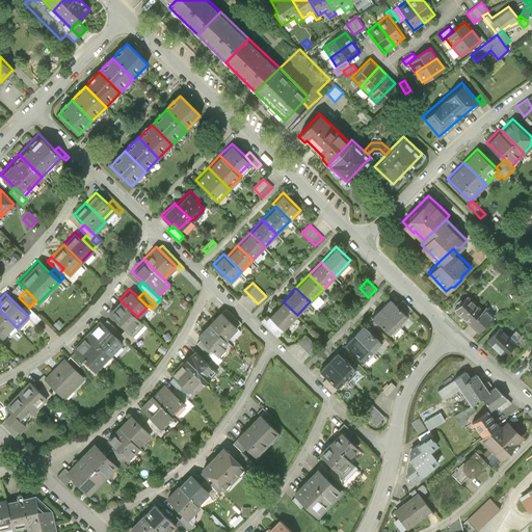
[(481,309),(468,296),(454,310),(478,333),(497,314),(486,304),(481,309)]
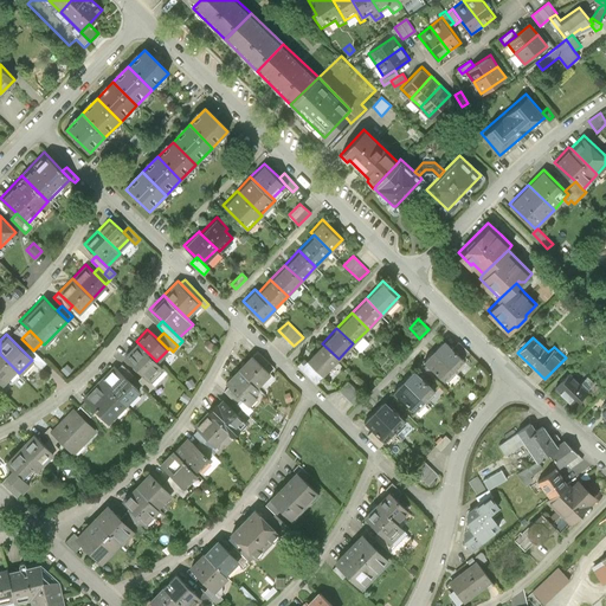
[(453,347),(445,339),(434,349),(455,369),(465,359),(464,358),(453,347)]
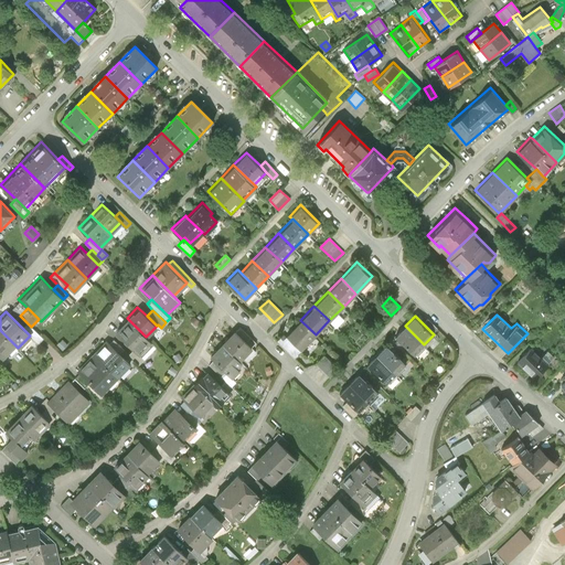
[(146,337),(127,318),(115,330),(134,349),(140,355),(152,344),(146,337)]
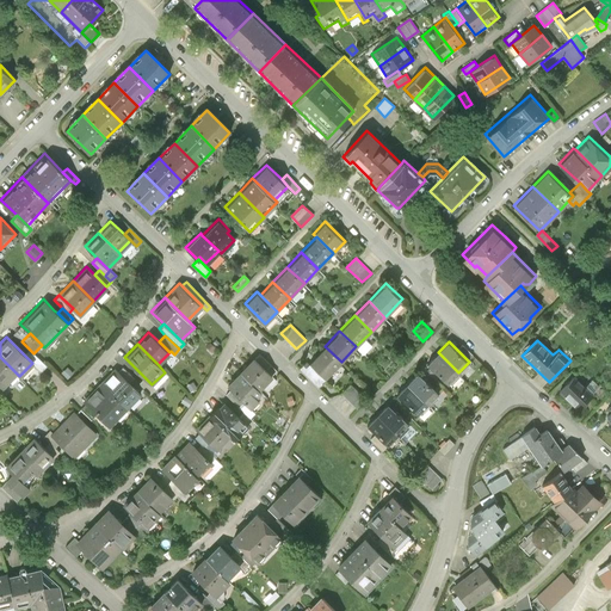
[(462,344),(457,350),(468,360),(473,355),(462,344)]
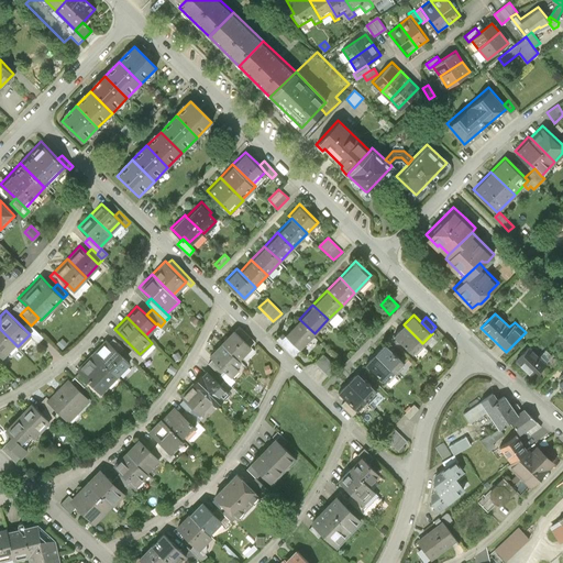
[(300,348),(315,333),(299,319),(285,333),(300,348)]
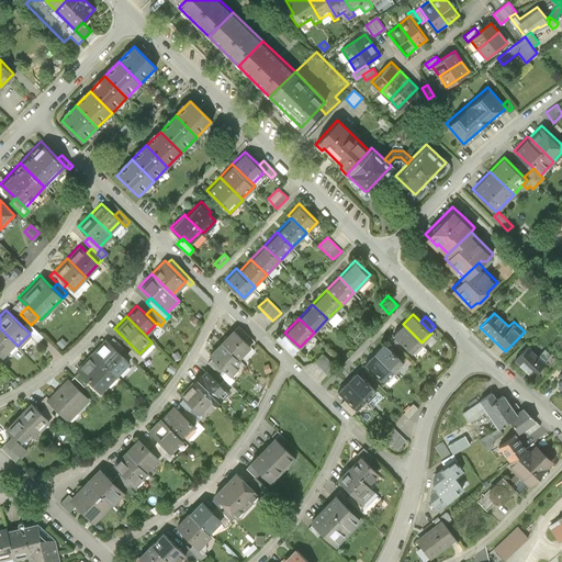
[(26,321),(22,326),(30,334),(37,341),(43,337),(31,325),(26,321)]
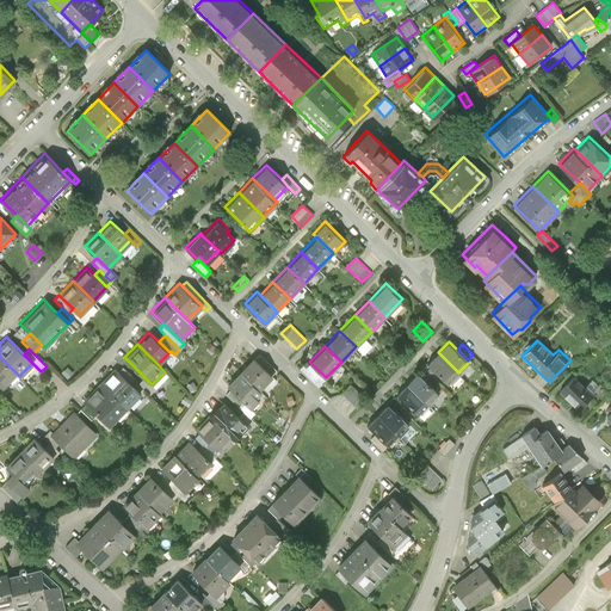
[(448,383),(458,372),(438,352),(426,363),(448,383)]
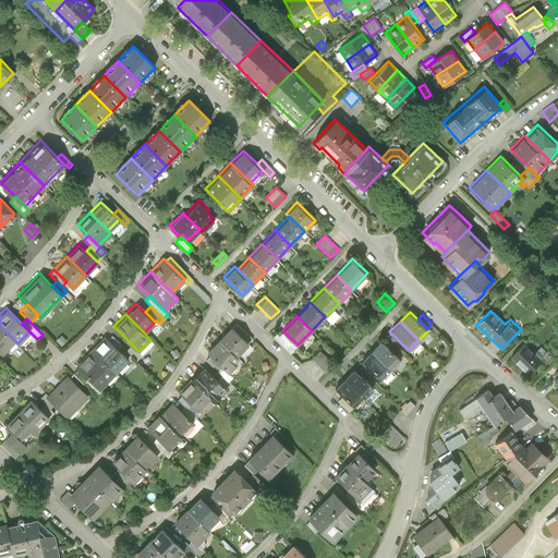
[(237,323),(233,327),(250,343),(253,339),(237,323)]
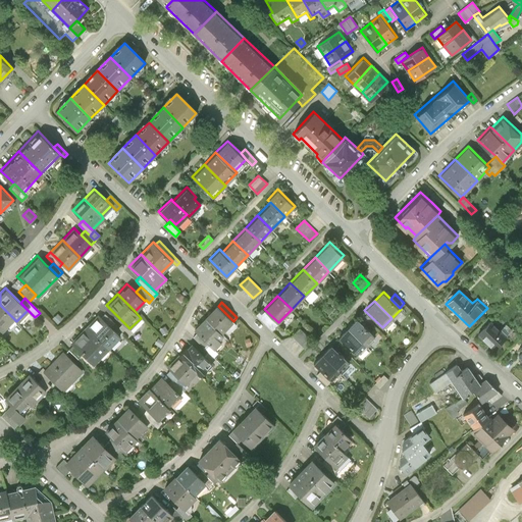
[(13,318),(0,305),(0,328),(1,329),(13,318)]
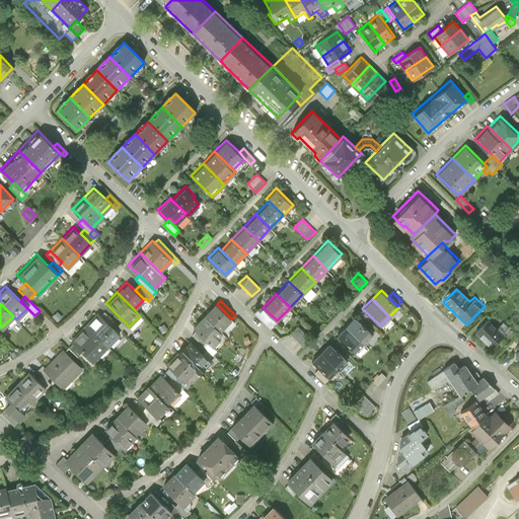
[(215,303),(204,314),(220,330),(232,319),(217,304),(215,303)]
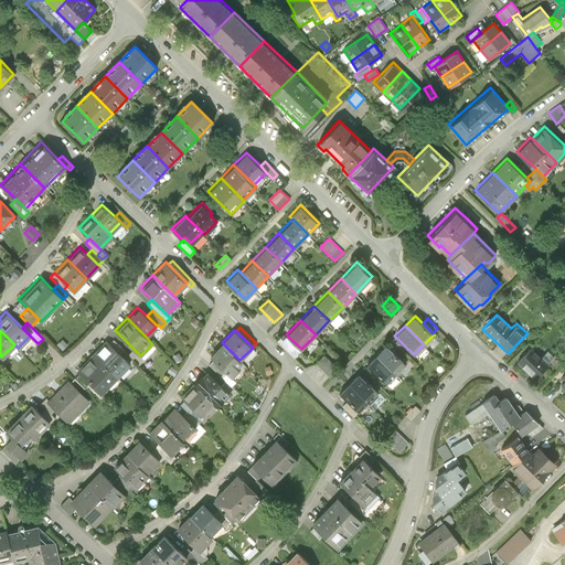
[(294,356),(301,349),(286,334),(284,332),(276,340),(294,356)]
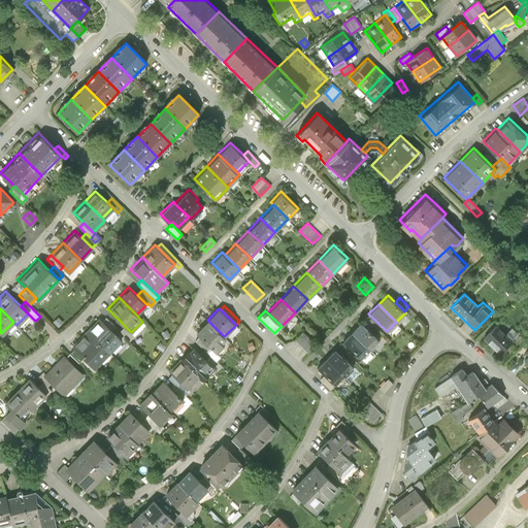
[(63,322),(58,317),(53,321),(58,327),(63,322)]
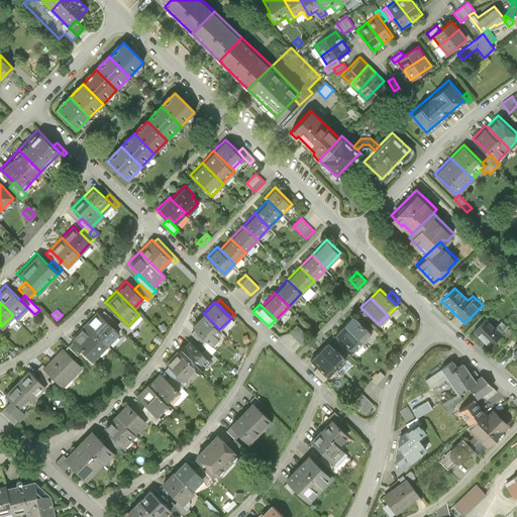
[(100,314),(97,310),(85,322),(108,345),(120,333),(110,323),(100,314)]
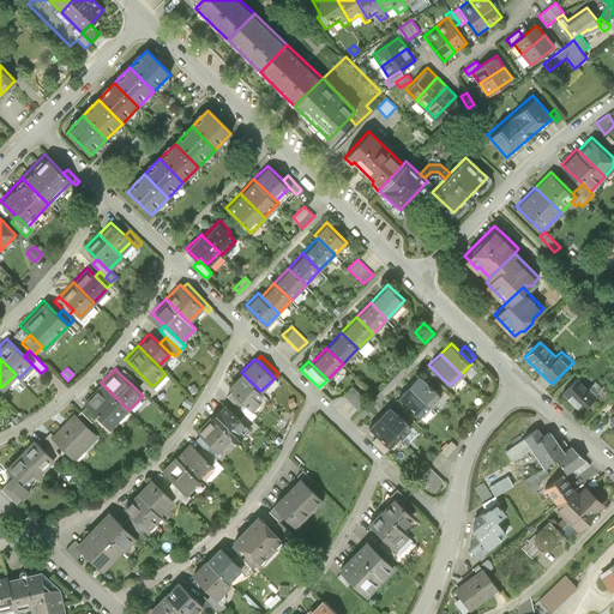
[(124,369),(119,373),(131,384),(134,380),(124,369)]
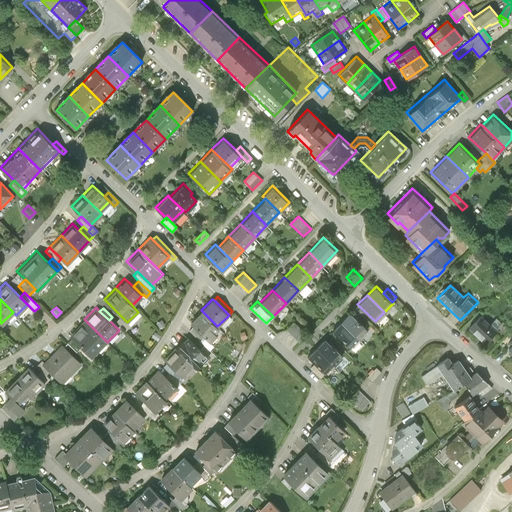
[(217,326),(201,310),(189,321),(193,326),(204,336),(210,342),(217,335),(215,333),(219,329),(217,326)]
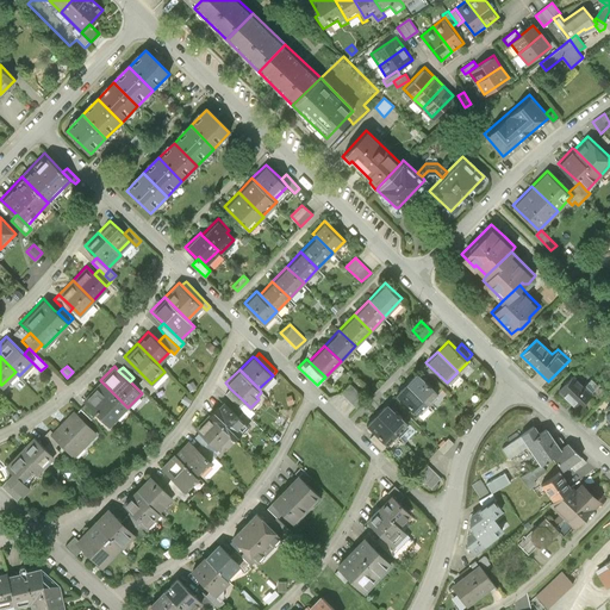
[(439,392),(416,372),(406,381),(428,403),(439,392)]
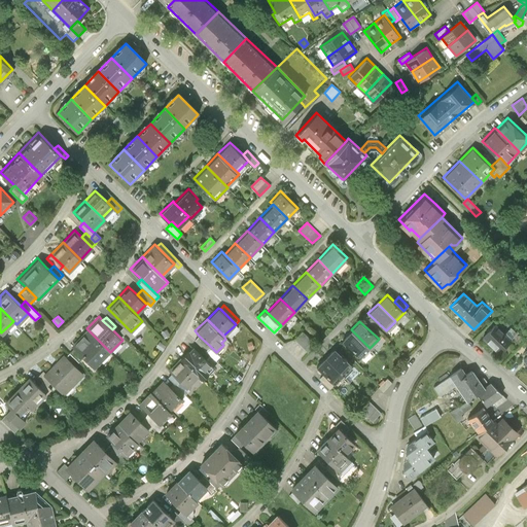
[(512,339),(495,323),(482,337),(498,352),(512,339)]
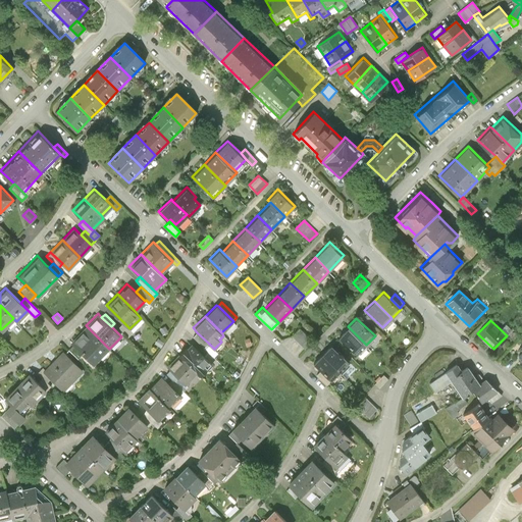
[(129,328),(123,322),(118,327),(128,336),(133,332),(129,328)]
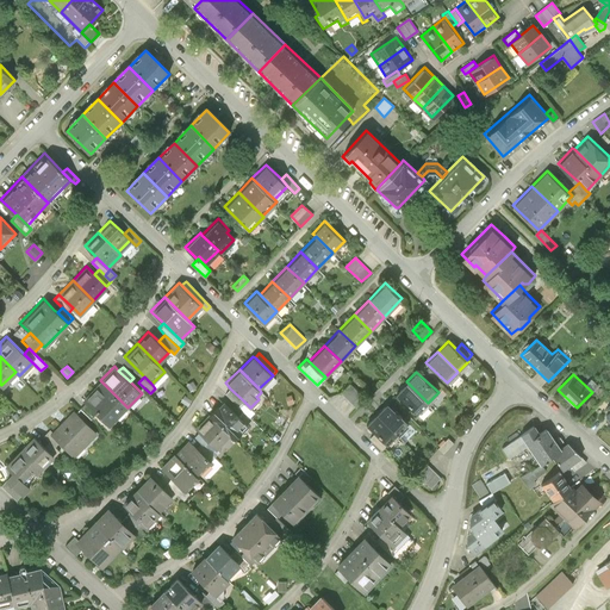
[(598,384),(592,378),(586,383),(593,390),(598,384)]
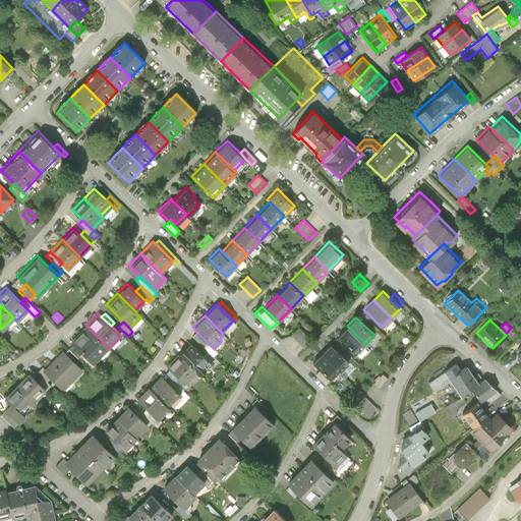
[(94,363),(109,348),(85,325),(70,341),(72,343),(82,353),(94,363)]
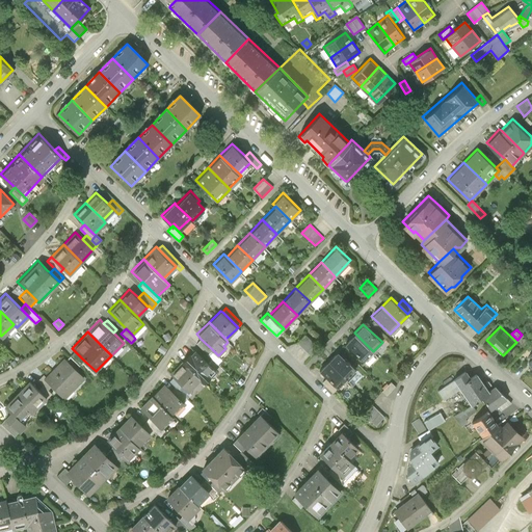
[(364,361),(373,351),(354,333),(345,343),(364,361)]
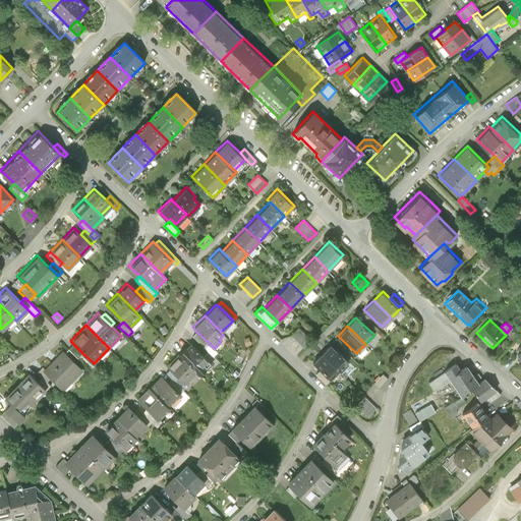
[(299,328),(291,335),(304,349),(312,341),(299,328)]
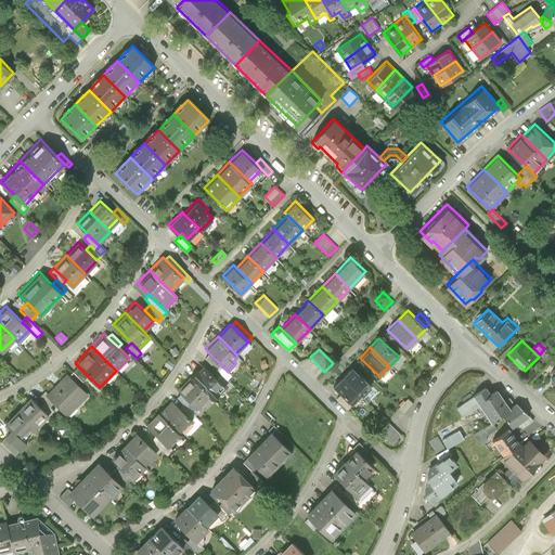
[(221,364),(209,353),(205,358),(217,370),(221,364)]
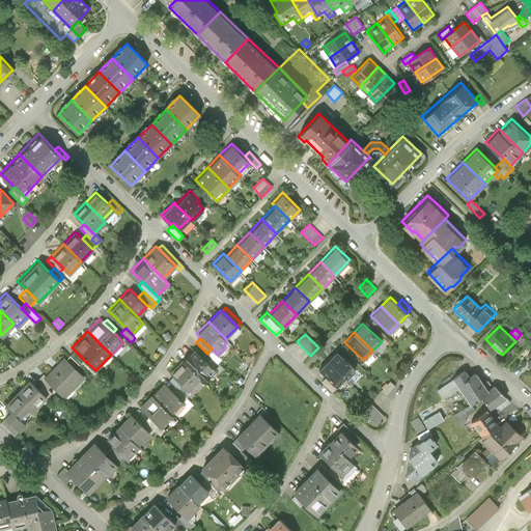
[(194,347),(180,361),(199,379),(203,383),(217,369),(211,363),(194,347)]
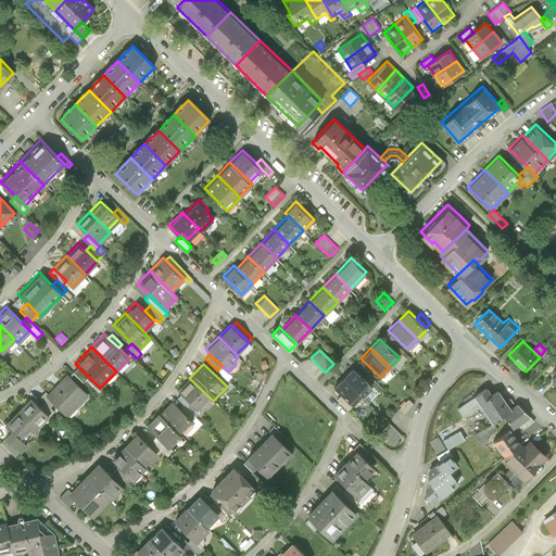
[(83,381),(88,377),(77,366),(73,371),(83,381)]
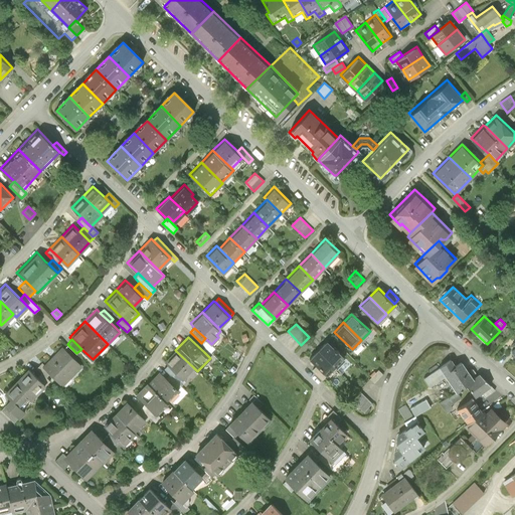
[(344,357),(326,340),(318,348),(335,366),(344,357)]
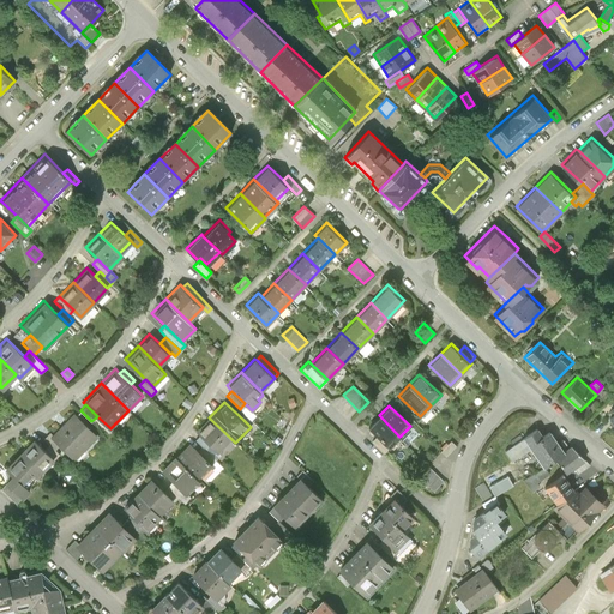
[(97,437),(73,411),(50,434),(60,445),(74,459),(97,437)]
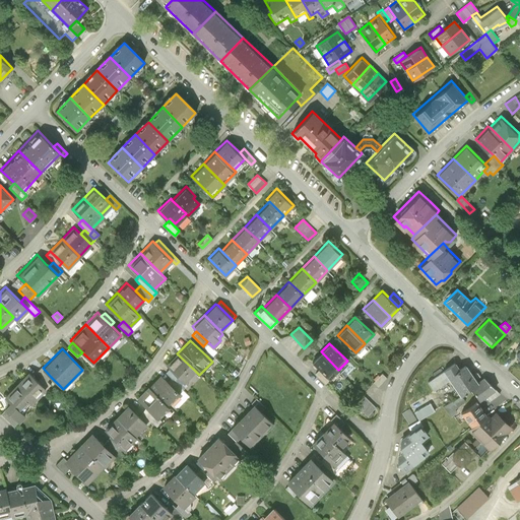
[(330,379),(338,370),(321,351),(312,362),(320,369),(330,379)]
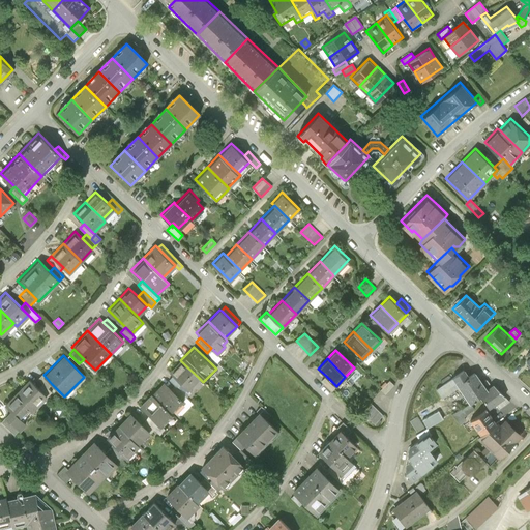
[(213,359),(210,362),(216,369),(219,372),(224,369),(213,359)]
